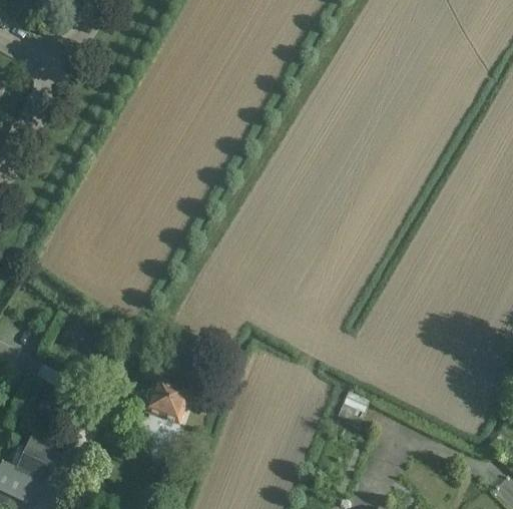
[(43,0),(56,8),(60,0),(43,0)]
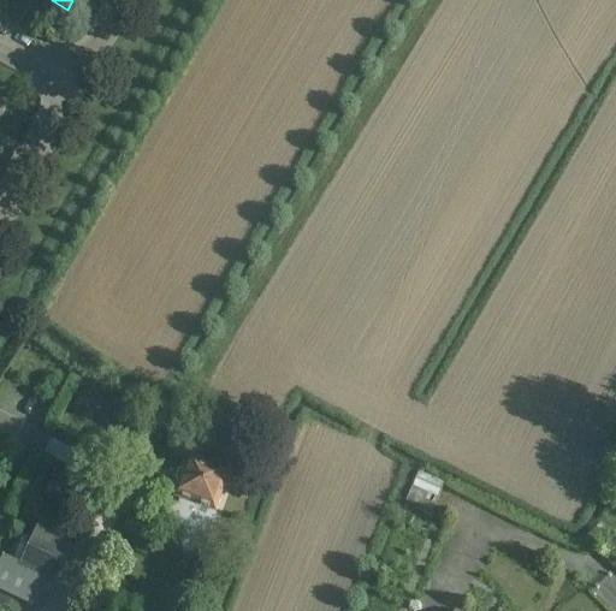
[(76,0),(70,11),(86,19),(95,5),(87,0),(76,0)]
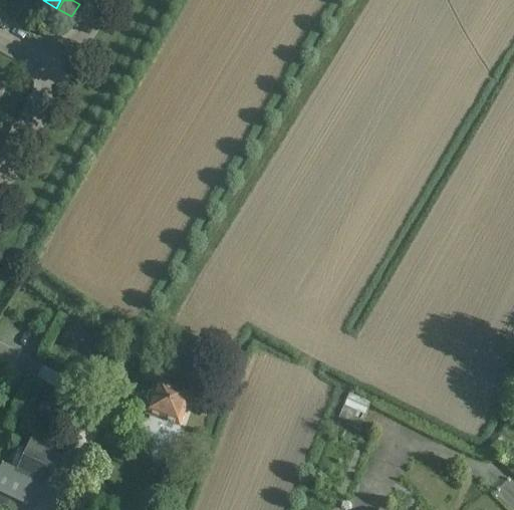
[(179,424),(184,411),(191,392),(158,379),(146,413),(151,415),(149,419),(141,422),(139,429),(142,437),(150,439),(152,446),(150,451),(153,459),(160,462),(168,458),(169,452),(175,449),(181,451),(190,448),(192,440),(188,433),(182,431),(179,424)]
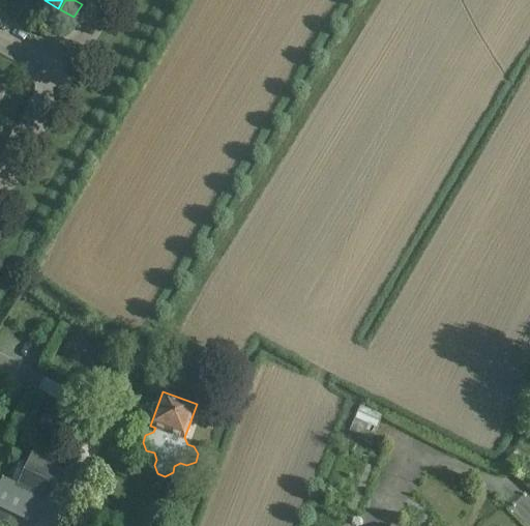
[(354,416),(376,426),(381,413),(359,403),(354,416)]
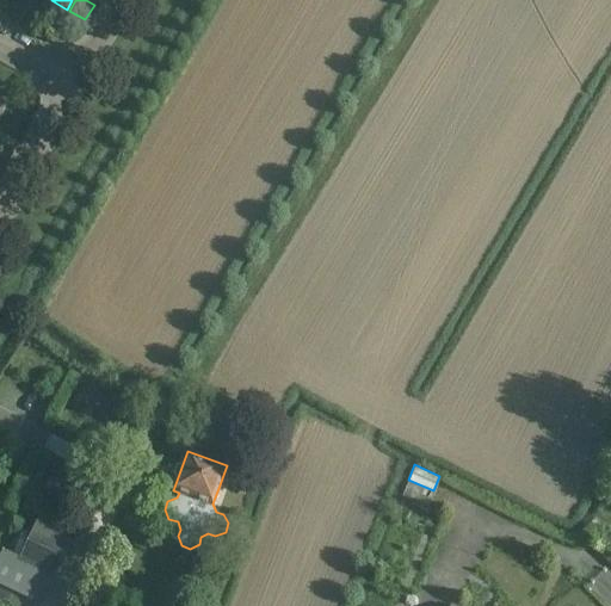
[(408,480),(402,493),(427,505),(433,490),(408,480)]
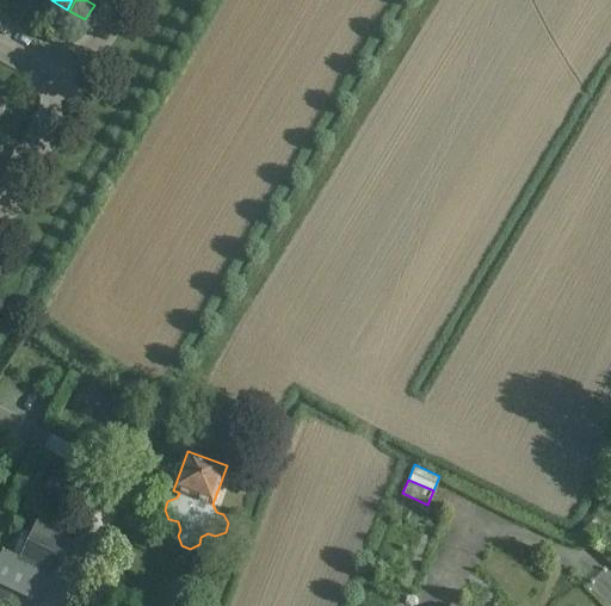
[(0,551),(0,583),(36,600),(76,520),(45,505),(20,551),(19,556),(2,548),(0,551)]
